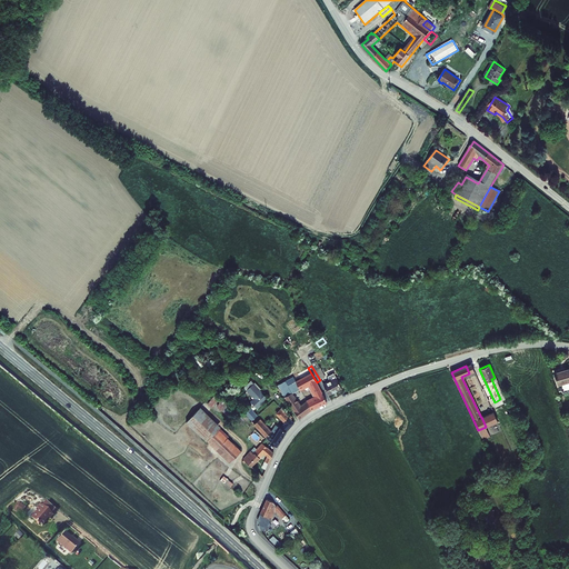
[(568,369),(553,375),(557,386),(563,383),(566,391),(568,389),(568,369)]
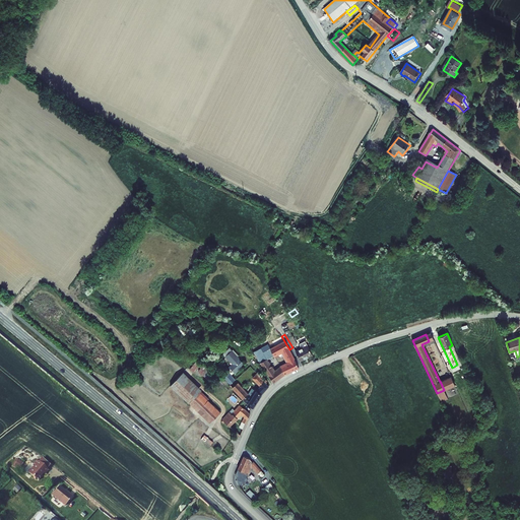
[(277,338),(268,342),(275,356),(280,353),(284,361),(280,363),(282,366),(279,367),(280,368),(274,372),(267,361),(266,359),(260,364),(272,382),(297,370),(277,338)]
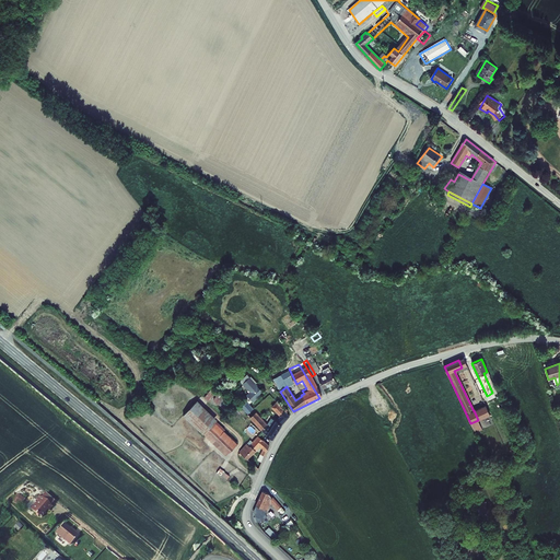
[(280,375),(272,380),(280,392),(287,386),(288,388),(296,384),(289,369),(280,374),(280,375)]
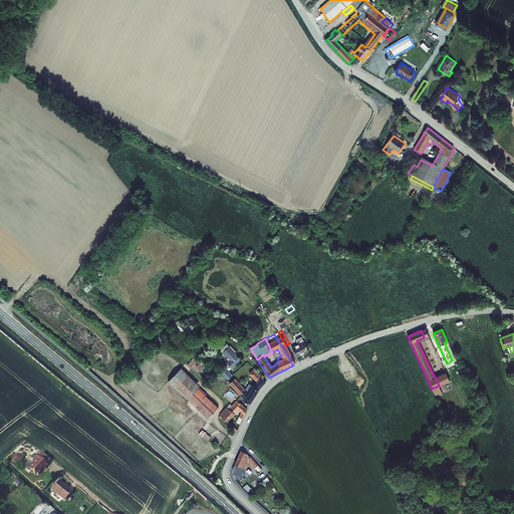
[(305,352),(297,339),(294,341),(296,345),(289,349),(295,358),(305,352)]
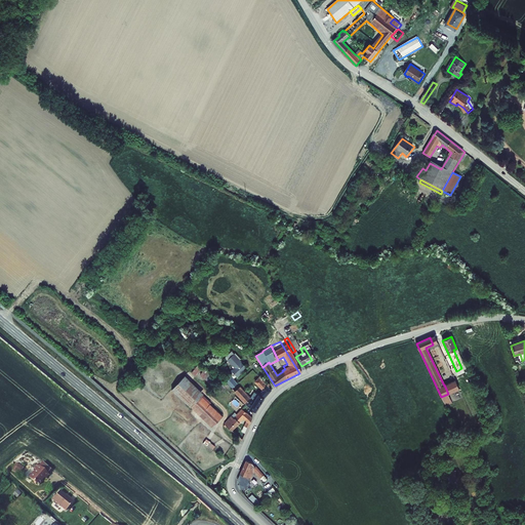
[(244,368),(232,357),(227,362),(234,369),(231,373),(235,377),(244,368)]
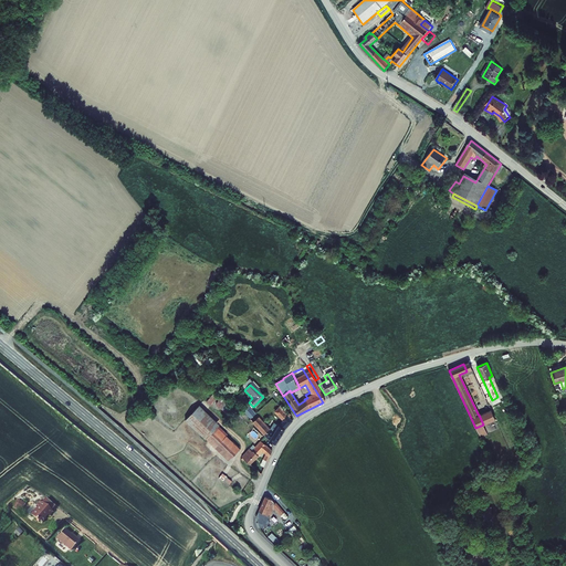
[(213,394),(207,401),(210,405),(217,397),(213,394)]
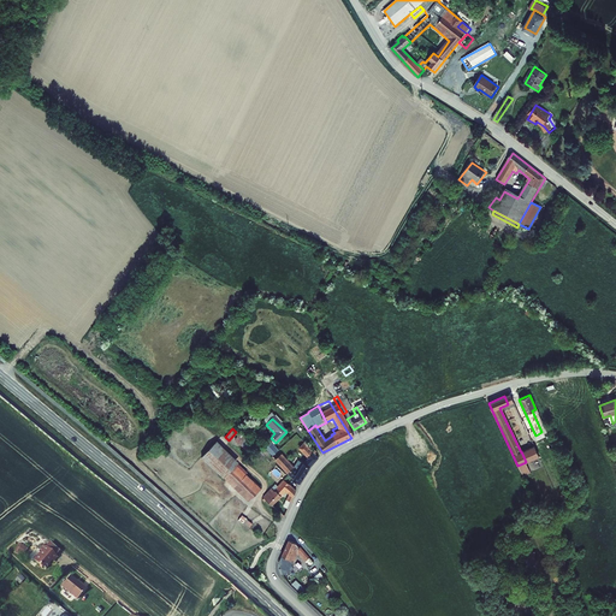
[(235,439),(249,451),(254,446),(240,434),(238,436),(235,439)]
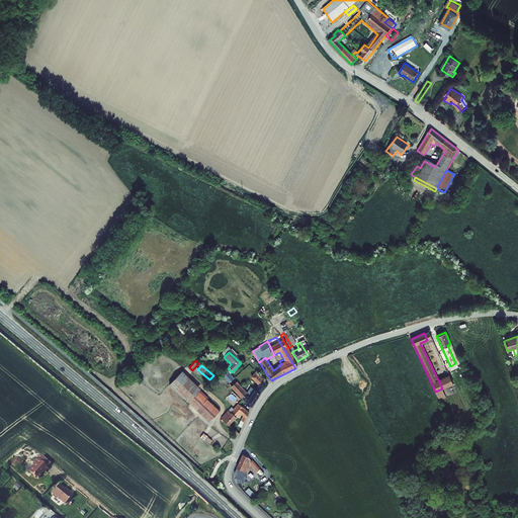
[(200,389),(182,370),(170,383),(188,402),(191,399),(212,419),(218,413),(196,394),(200,389)]
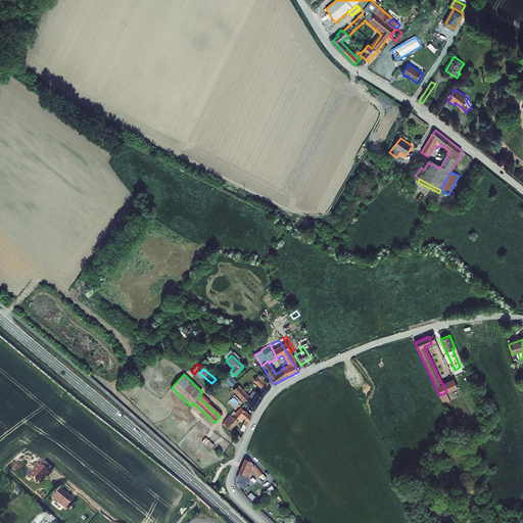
[(224,382),(233,391),(237,387),(238,386),(229,377),(224,382)]
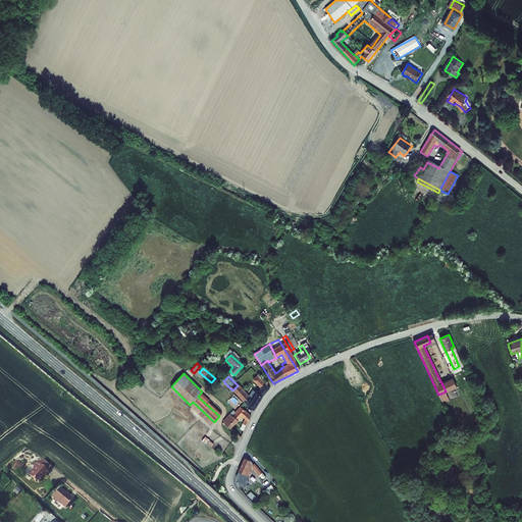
[(270,387),(259,376),(254,380),(261,387),(257,392),(254,389),(248,397),(237,386),(232,390),(244,403),(253,410),(270,387)]
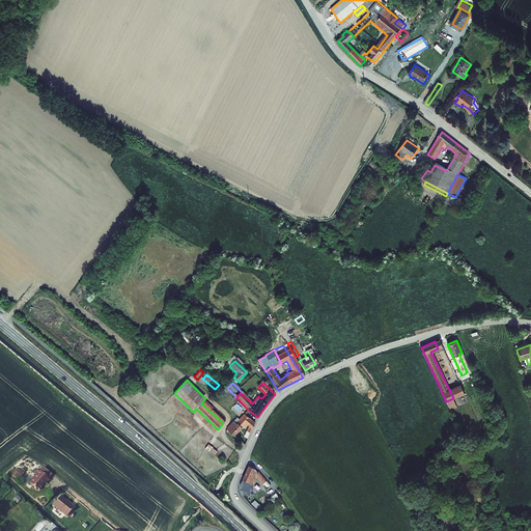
[(457,396),(465,393),(460,384),(453,388),(457,396)]
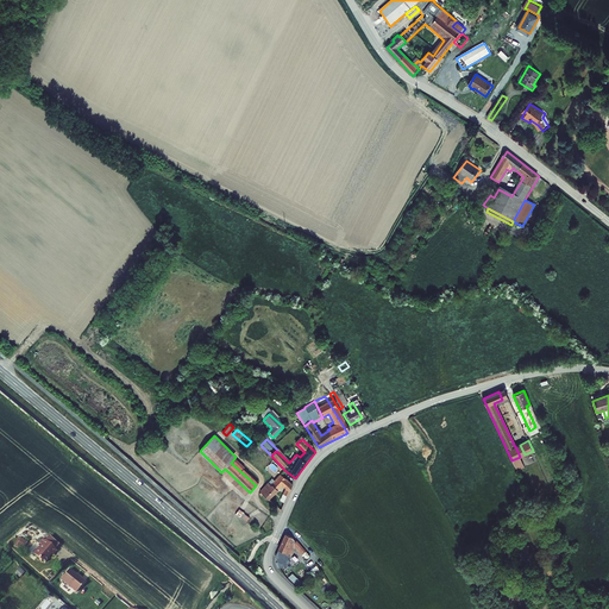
[(525,468),(520,457),(512,460),(518,471),(525,468)]
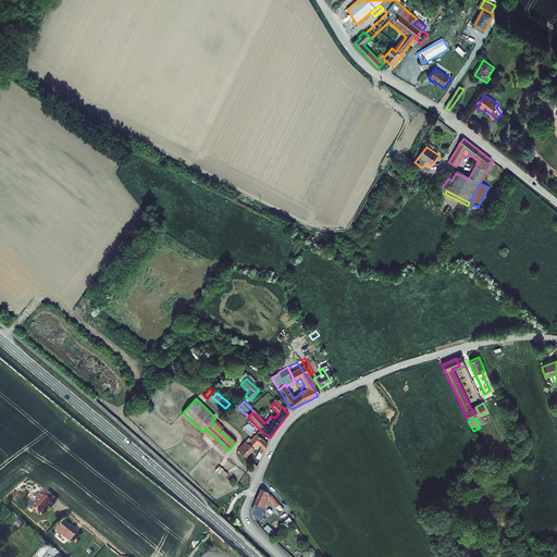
[(249,437),(238,449),(257,467),(268,443),(257,434),(251,440),(249,437)]
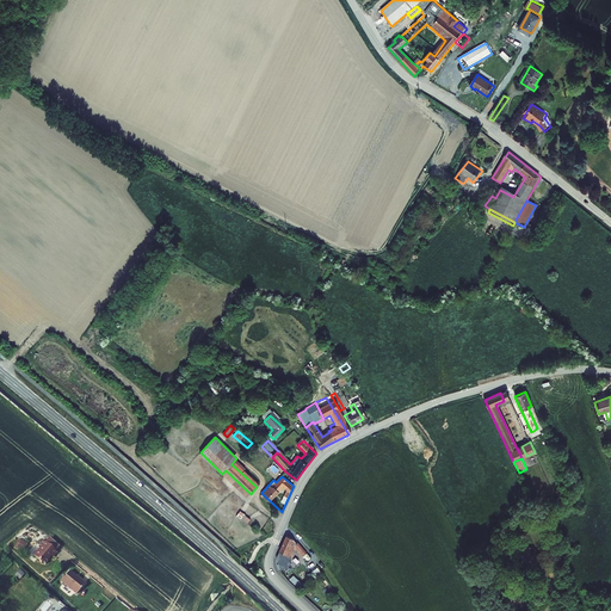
[(248,523),(251,519),(239,512),(236,516),(248,523)]
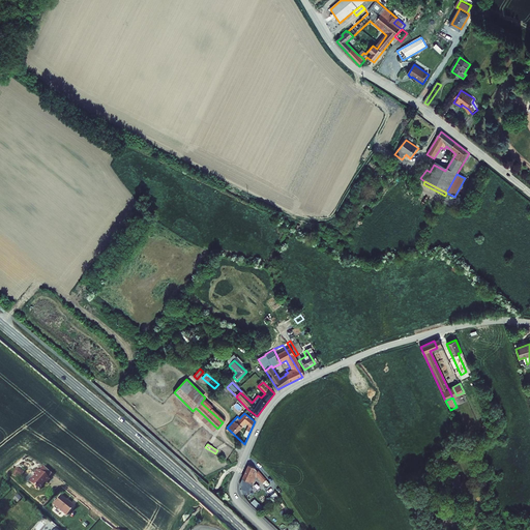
[(255,467),(248,465),(240,483),(246,493),(255,487),(252,483),(256,474),(263,482),(266,479),(258,470),(258,471),(255,467)]
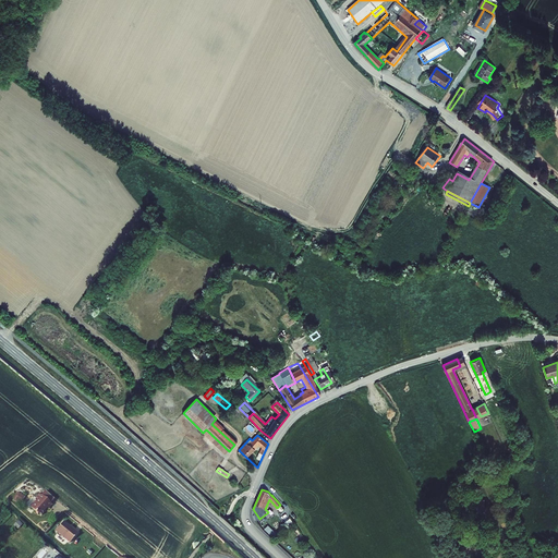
[(20,504),(24,496),(17,493),(13,499),(14,500),(20,504)]
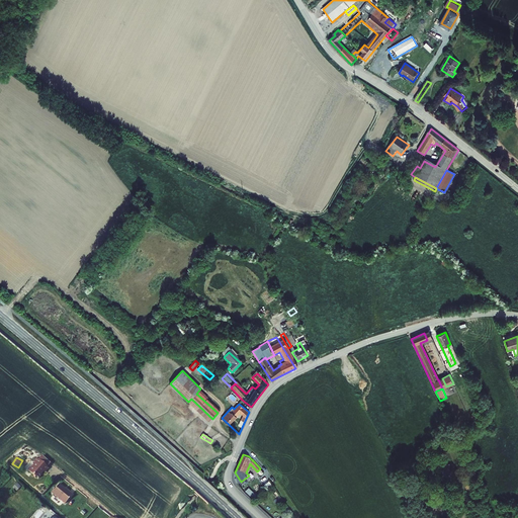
[(49,468),(36,458),(33,461),(35,463),(28,471),(35,478),(36,476),(38,478),(41,475),(40,473),(44,470),(45,472),(49,468)]
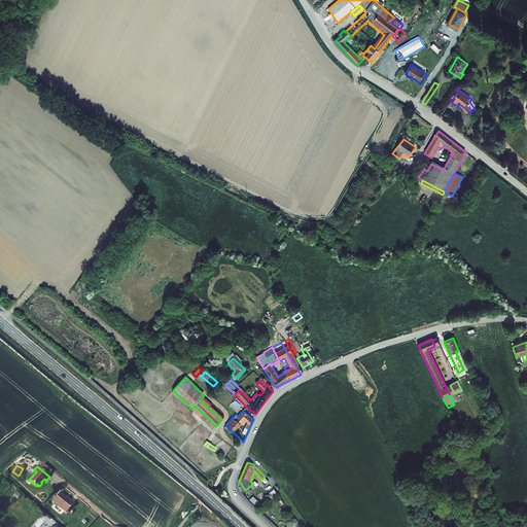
[(261,499),(255,491),(250,494),(256,503),(261,499)]
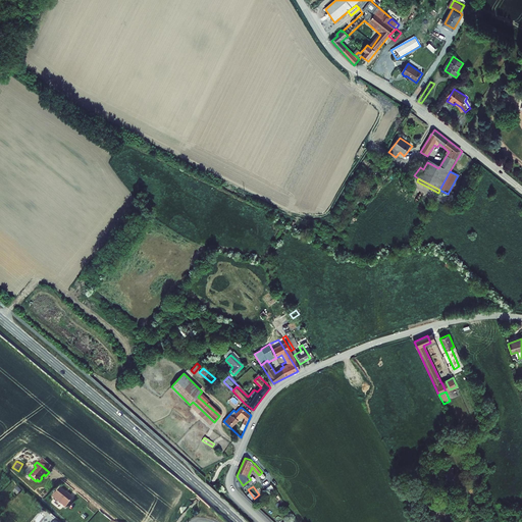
[(69,496),(59,487),(52,497),(65,508),(73,498),(70,496),(69,496)]
